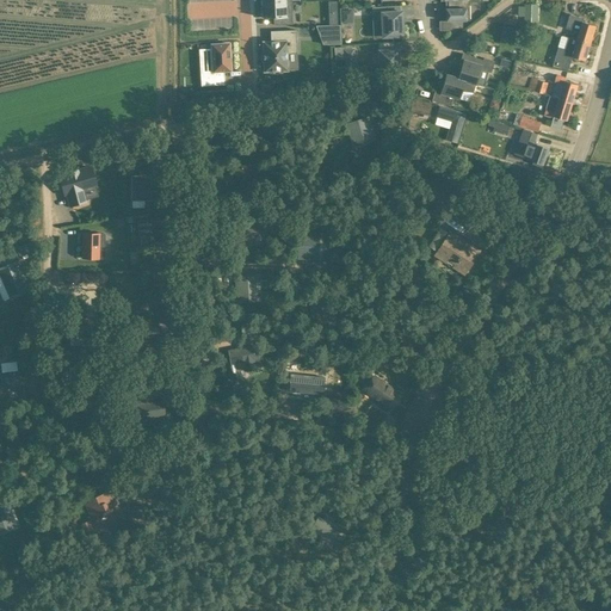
[(462,20),(470,20),(470,0),(448,1),(449,8),(445,8),(446,20),(450,20),(450,28),(460,28),(463,26),(462,20)]
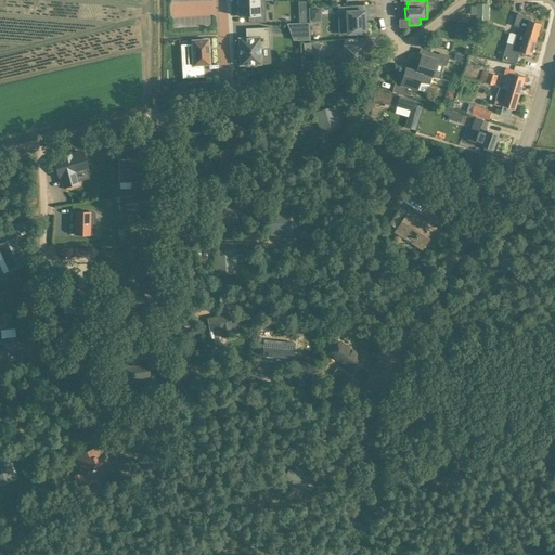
[(266,22),(265,1),(237,2),(239,16),(248,15),(248,23),(266,22)]
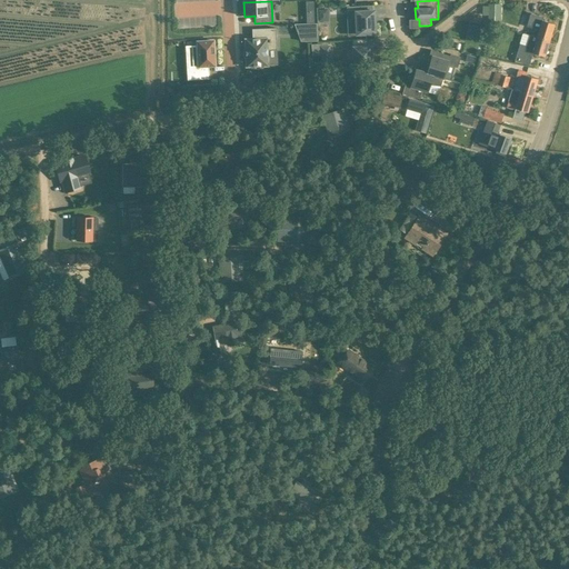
[(501,3),(488,3),(488,17),(500,17),(501,3)]
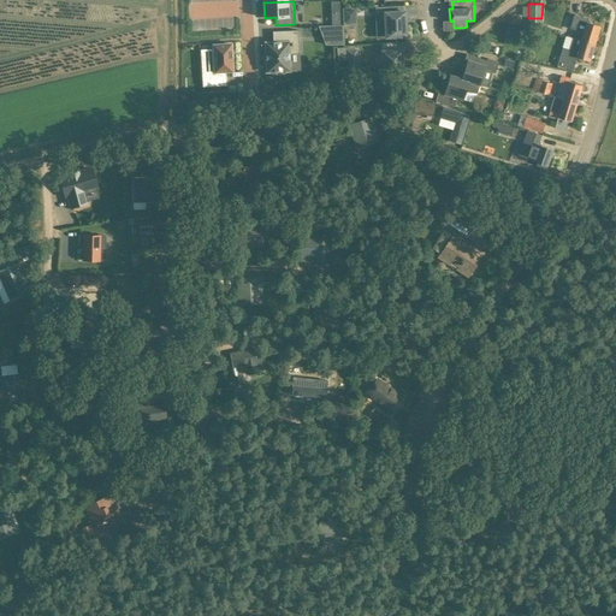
[(386,36),(406,35),(404,5),(374,7),(375,16),(385,15),(386,36)]
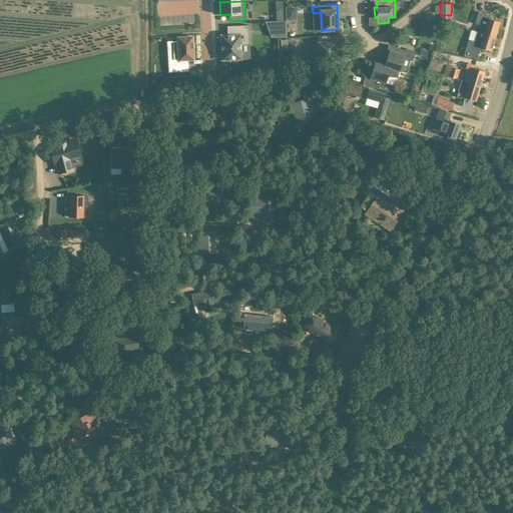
[(297,19),(296,8),(287,8),(288,19),(297,19)]
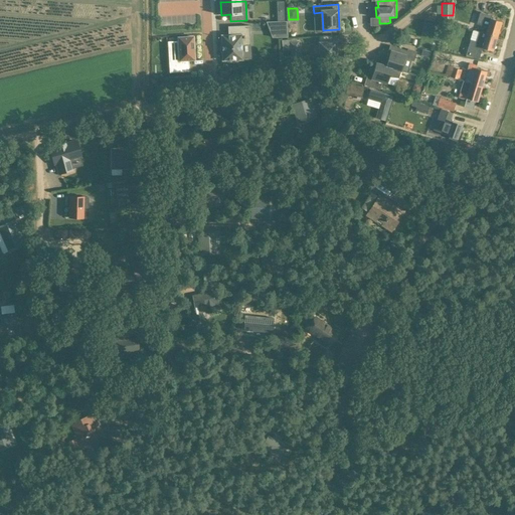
[(481,12),(479,20),(477,24),(488,27),(487,32),(499,35),(503,21),(492,18),(493,15),(481,12)]
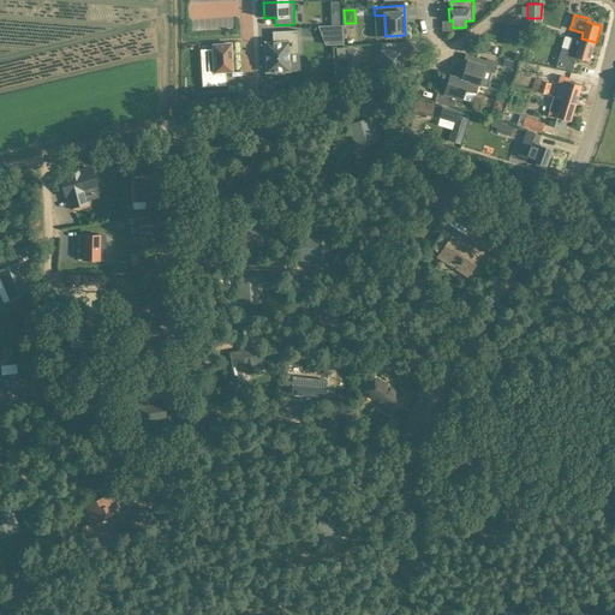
[(342,25),(340,25),(332,25),(318,27),(327,45),(342,45),(342,25)]
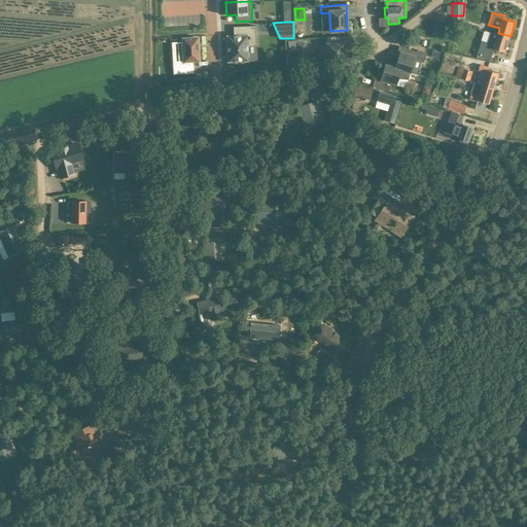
[(431,33),(447,36),(450,26),(433,22),(431,33)]
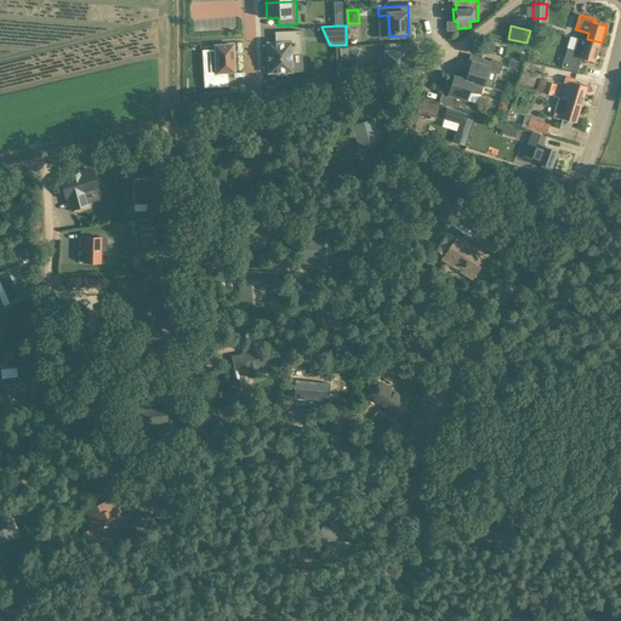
[(268,53),(267,53),(267,55),(268,55),(268,60),(267,60),(267,62),(268,62),(269,72),(274,72),(275,74),(286,73),(286,72),(292,72),(291,60),(294,60),(294,53),(302,53),(301,30),(275,32),(275,43),(268,43),(268,53)]
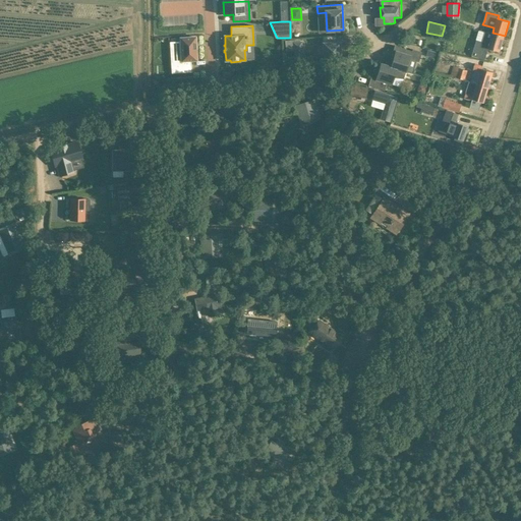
[(484,59),(487,49),(488,48),(500,51),(505,36),(493,33),(484,32),(482,42),(476,40),(471,55),(484,59)]
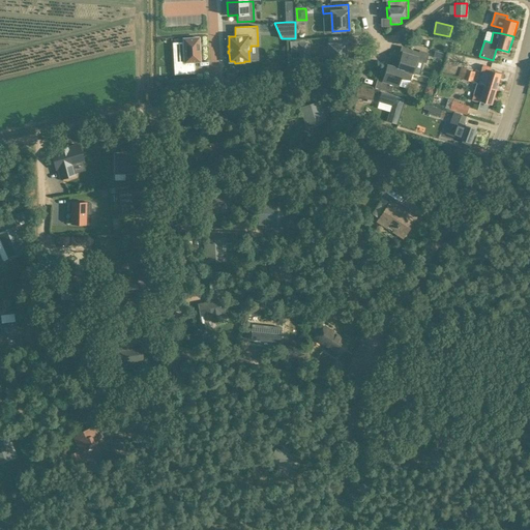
[(323,52),(323,53),(324,55),(325,56),(327,57),(329,57),(329,60),(334,60),(334,61),(341,61),(341,59),(346,59),(345,42),(342,42),(342,36),(328,37),(328,46),(327,46),(326,47),(325,47),(324,48),(324,49),(323,50),(323,51),(323,52)]
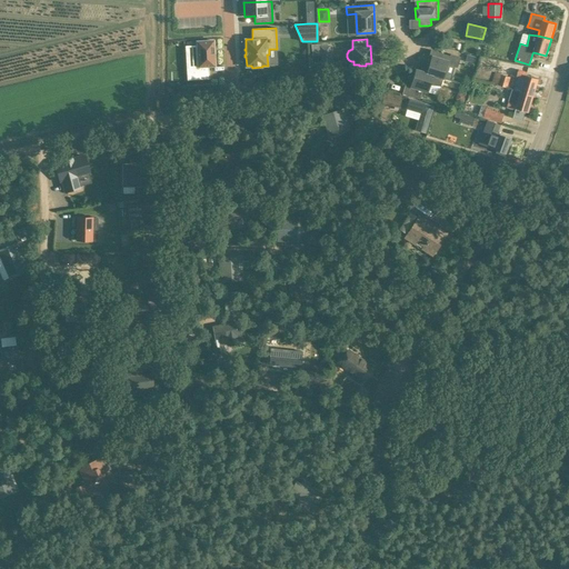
[(210,79),(209,66),(215,66),(213,41),(198,41),(198,45),(187,46),(188,58),(192,58),(193,70),(187,70),(188,80),(210,79)]
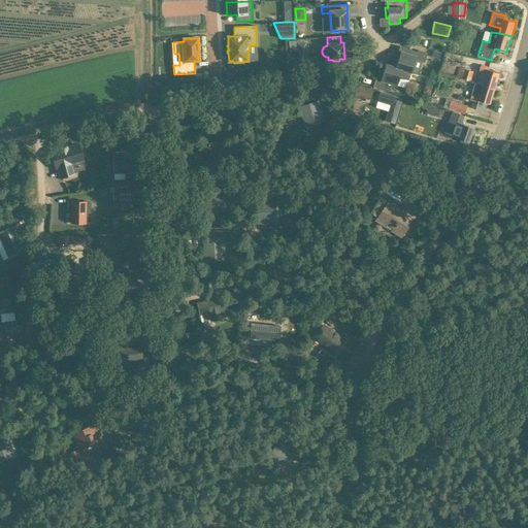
[(306,50),(305,42),(296,43),(297,51),(306,50)]
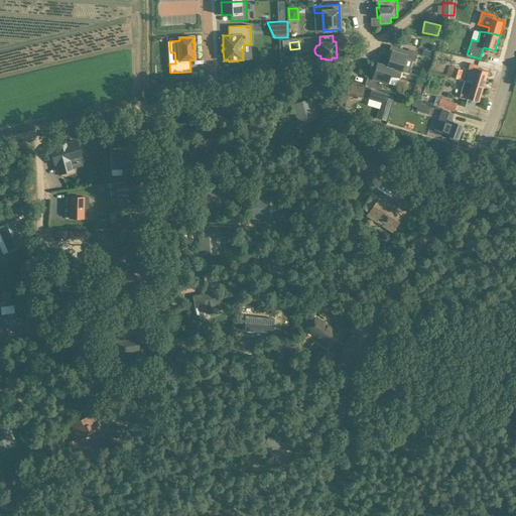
[(387,66),(402,71),(405,59),(414,60),(417,51),(409,49),(408,50),(391,45),(387,56),(389,57),(387,66)]
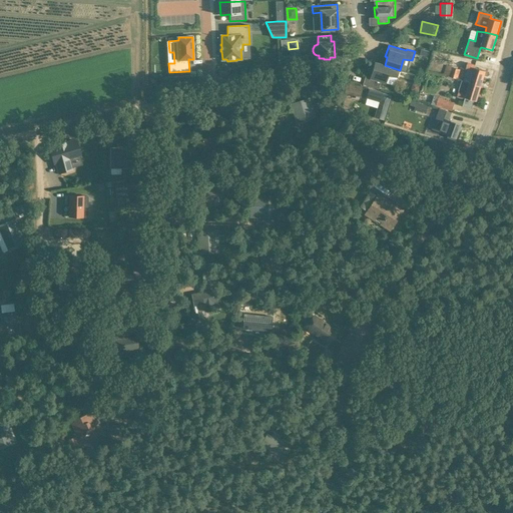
[(419,55),(428,57),(429,51),(421,49),(419,55)]
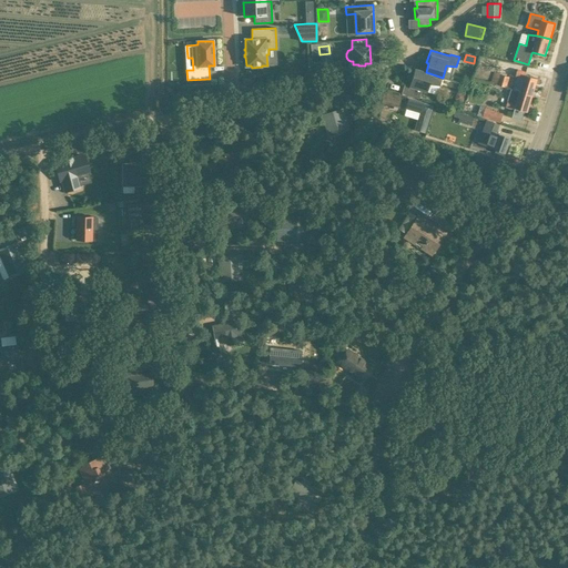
[(443,78),(426,72),(415,69),(412,77),(407,75),(402,92),(402,93),(418,99),(422,90),(427,91),(429,84),(440,85),(443,78)]
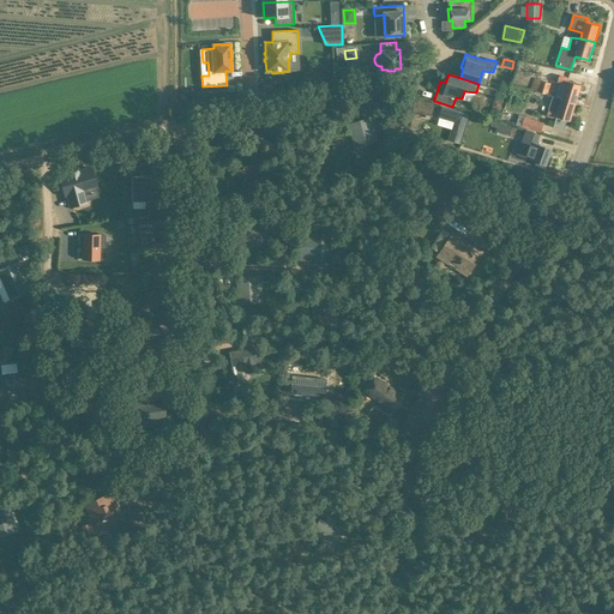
[(566,85),(561,98),(576,103),(582,85),(569,80),(569,78),(560,76),(558,83),(566,85)]
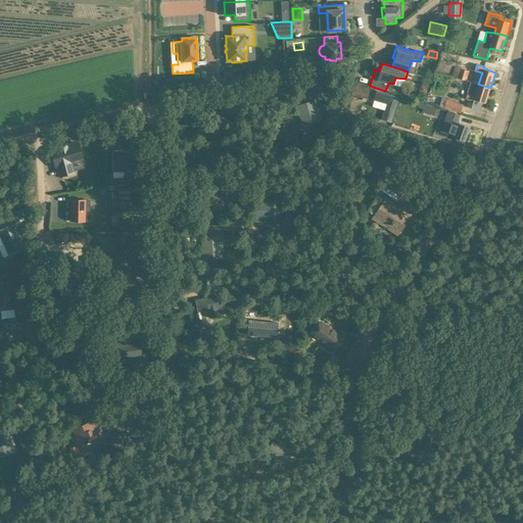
[(453,77),(466,81),(469,72),(456,66),(453,77)]
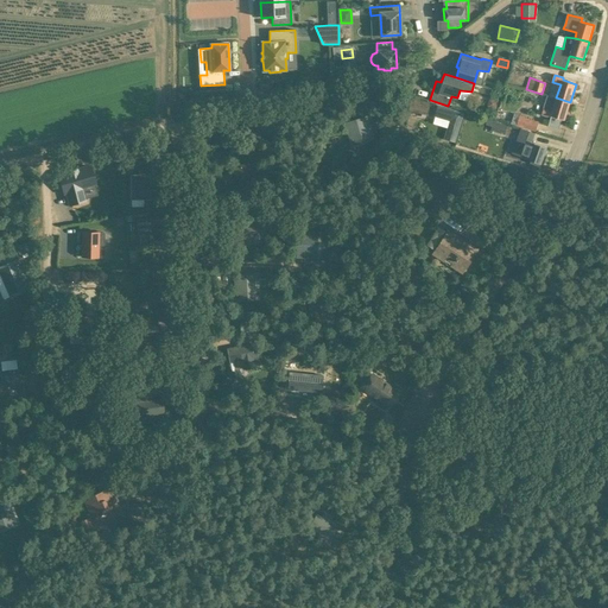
[(552,111),(544,107),(542,114),(551,118),(551,115),(553,115),(555,118),(557,116),(565,119),(570,102),(556,97),(548,95),(546,101),(555,103),(552,111)]
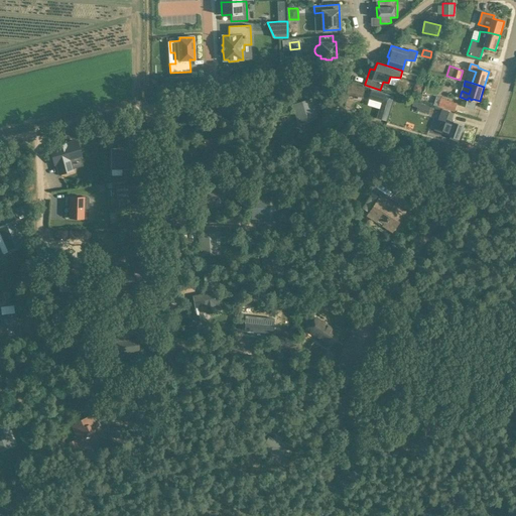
[(363,98),(365,88),(349,84),(347,94),(363,98)]
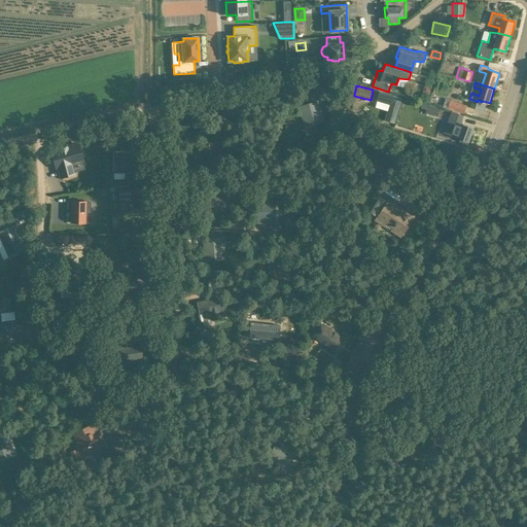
[(386,102),(382,118),(389,120),(396,97),(375,90),(373,98),(386,102)]
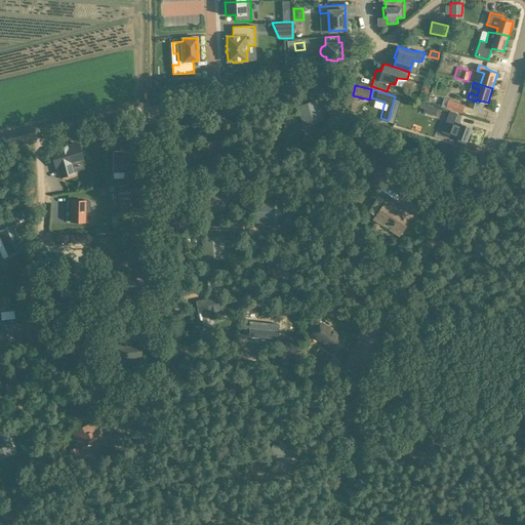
[(432,99),(443,104),(445,97),(434,93),(432,99)]
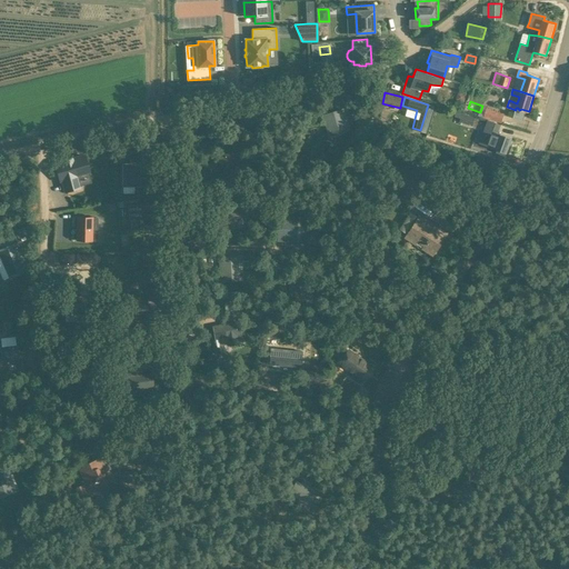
[(373,122),(385,125),(388,107),(377,105),(373,122)]
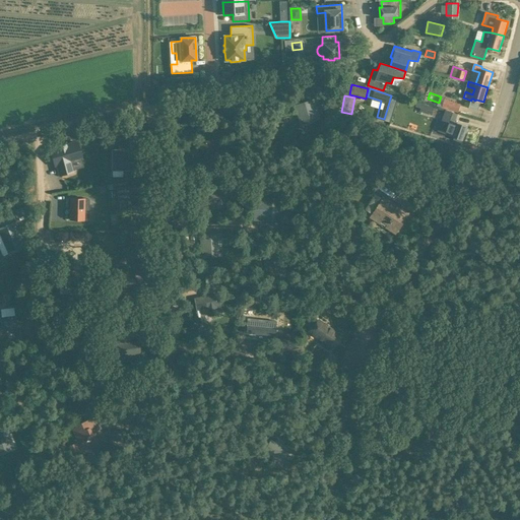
[(445,99),(443,107),(450,109),(452,102),(445,99)]
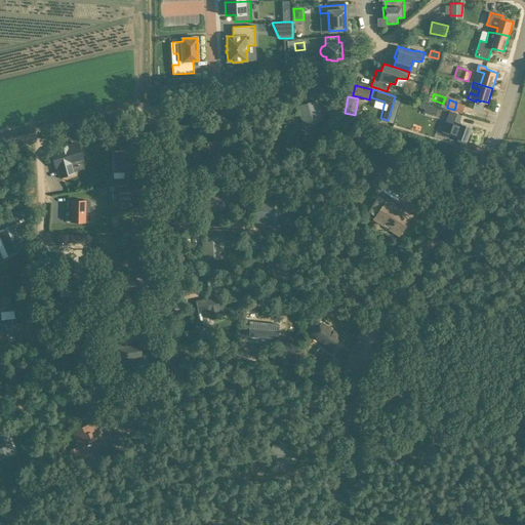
[(314,124),(322,121),(316,101),(298,107),(303,121),(312,119),(314,124)]
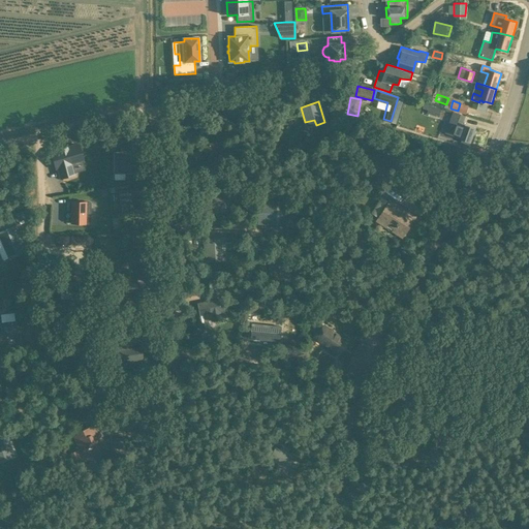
[(470,145),(475,129),(452,121),(449,126),(448,125),(445,133),(463,139),(462,142),(470,145)]
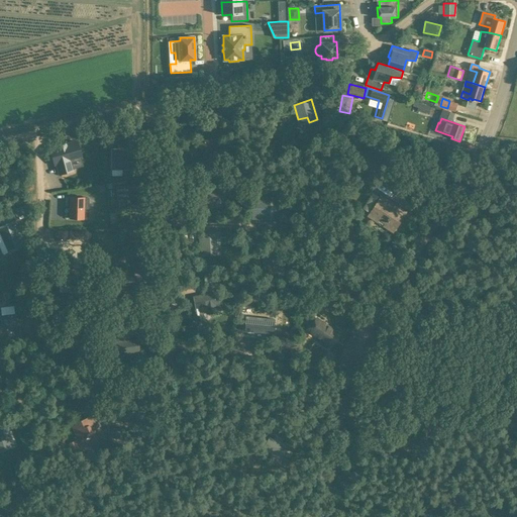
[(203,156),(220,147),(215,136),(197,143),(203,156)]
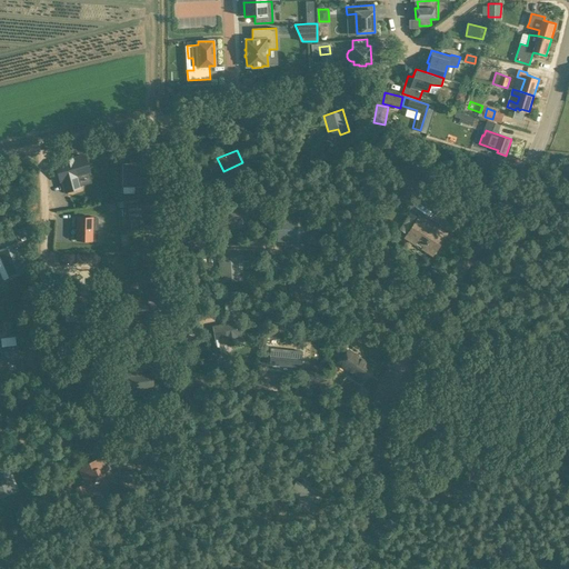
[(86,156),(57,161),(60,178),(62,177),(65,189),(78,186),(76,171),(88,169),(86,156)]
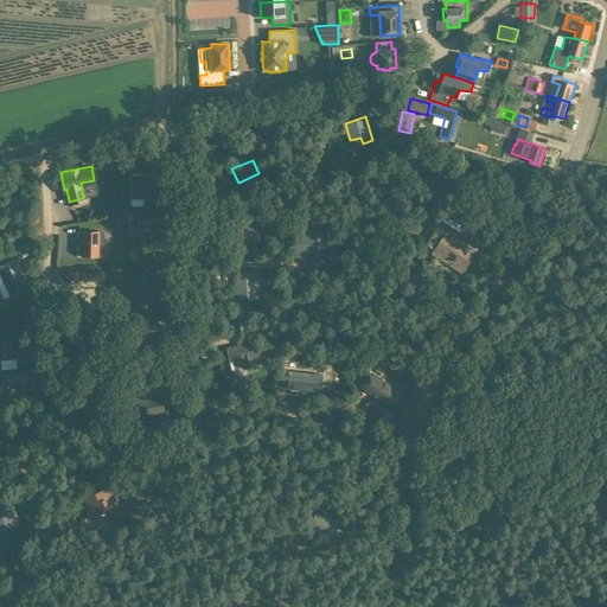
[(340,184),(339,172),(326,173),(327,185),(340,184)]
